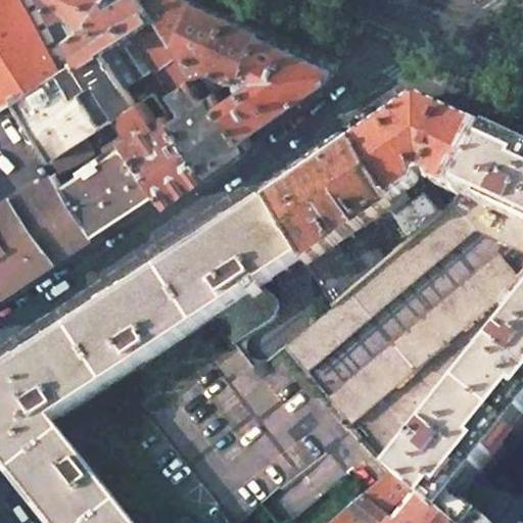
[(0,0),(0,69),(18,97),(32,89),(31,88),(89,51),(82,35),(90,28),(82,11),(78,4),(67,9),(62,0),(0,0)]
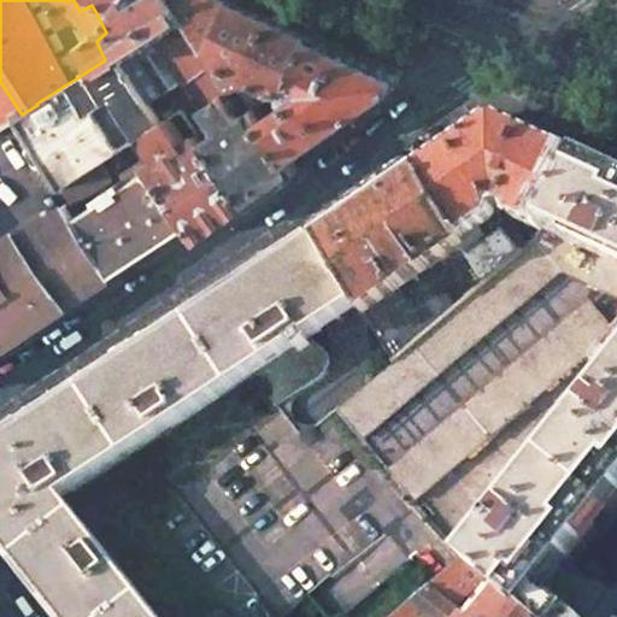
[(88,0),(92,5),(99,0),(107,0),(124,12),(117,17),(111,12),(104,17),(100,11),(97,13),(106,33),(118,53),(141,43),(206,0),(88,0)]
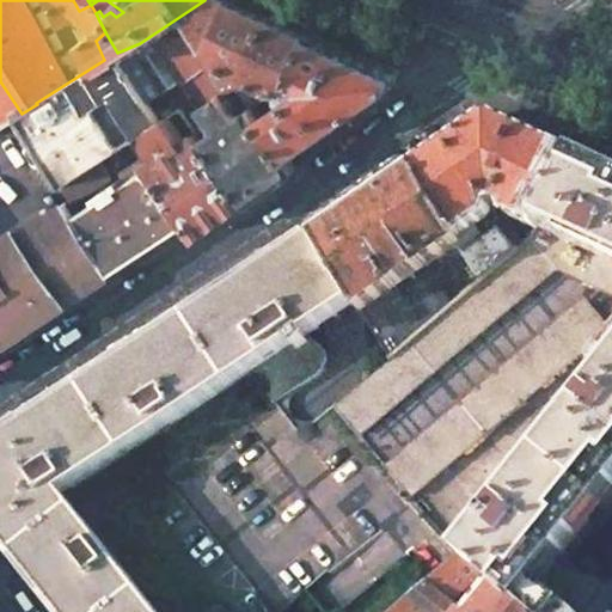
[(227,29),(207,0),(204,0),(140,43),(181,104),(187,101),(199,92),(194,85),(209,74),(222,92),(224,92),(255,68),(252,65),(227,29)]
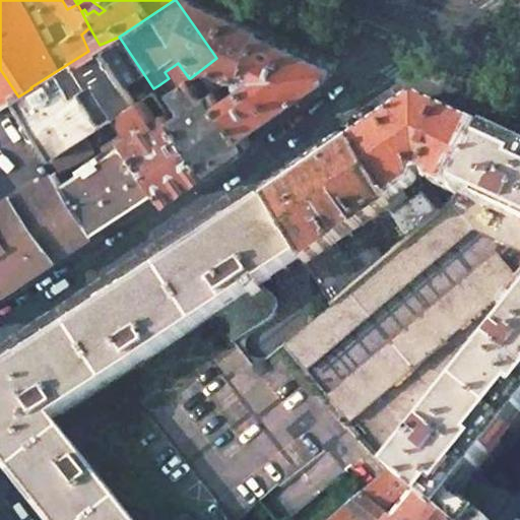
[(206,0),(176,0),(193,24),(206,0)]
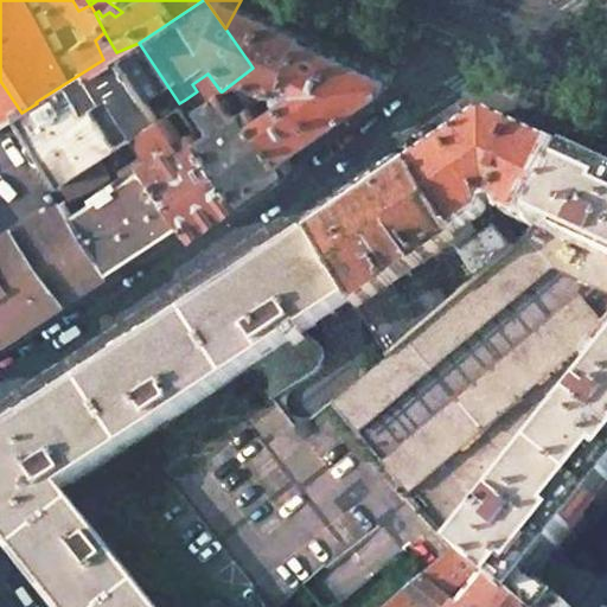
[(327,19),(287,0),(241,0),(225,29),(250,64),(262,57),(272,63),(263,70),(259,65),(254,69),(257,75),(270,93),(293,72),(302,71),(327,19)]
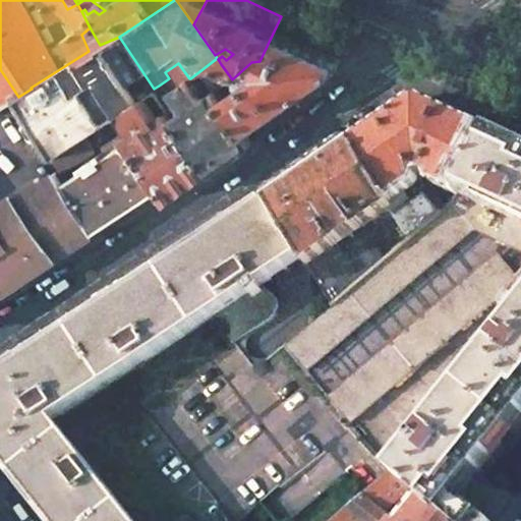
[(355,50),(281,16),(259,61),(258,66),(262,71),(238,88),(262,122),(350,60),(355,50)]
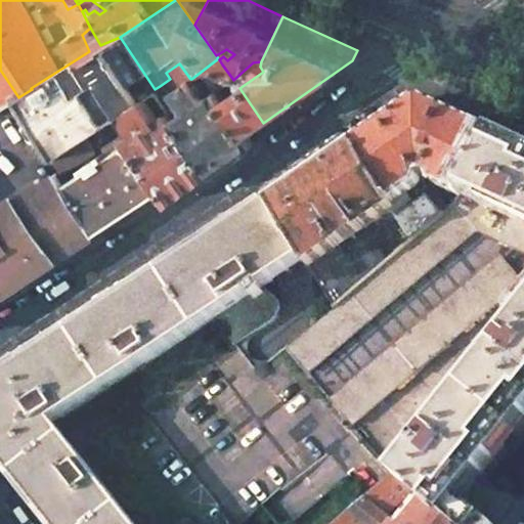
[(155,89),(120,37),(100,45),(89,51),(31,88),(32,89),(68,146),(70,145),(102,124),(128,107),(155,89)]
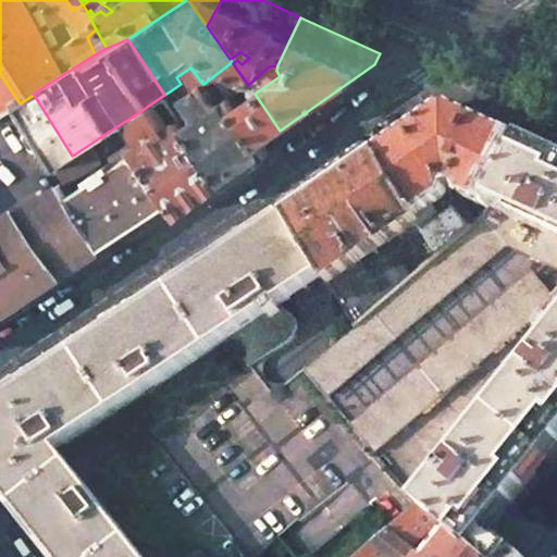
[(233,63),(232,62),(203,84),(219,103),(213,107),(195,81),(187,79),(181,84),(198,107),(202,114),(243,172),(287,141),(280,131),(255,94),(248,85),(236,69),(233,63)]
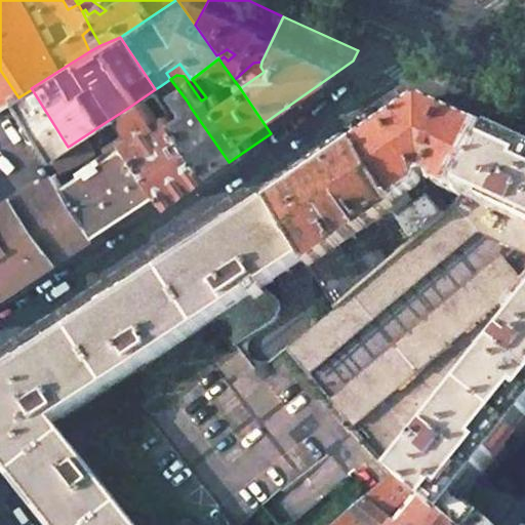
[(191,108),(187,101),(174,107),(160,86),(155,89),(128,108),(144,130),(177,179),(169,204),(229,162),(191,108)]
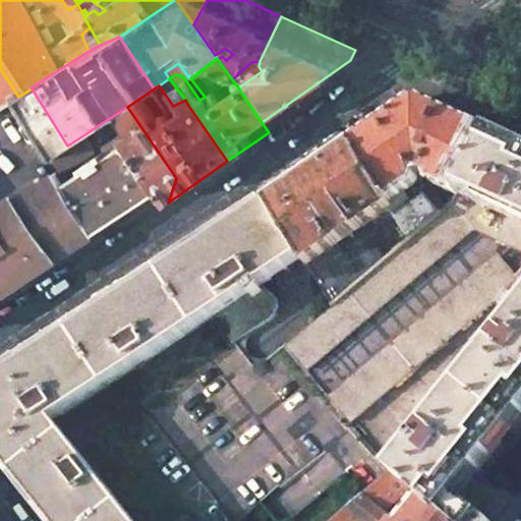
[(489,132),(421,101),(418,102),(353,146),(389,203),(416,184),(418,181),(423,181),(422,176),(427,176),(427,177),(429,181),(457,196),(460,189),(489,132)]
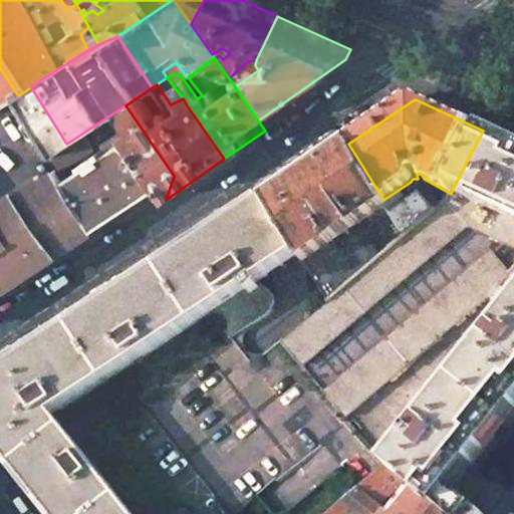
[(109,138),(100,121),(68,143),(78,158),(109,138)]
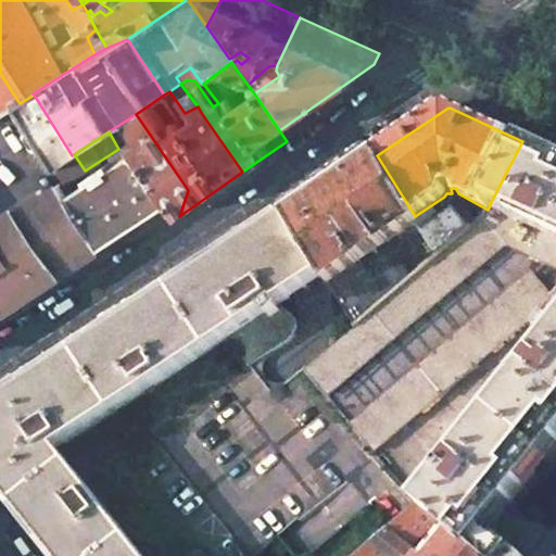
[(188,190),(152,138),(130,152),(128,149),(105,164),(108,168),(87,181),(121,235),(188,190)]
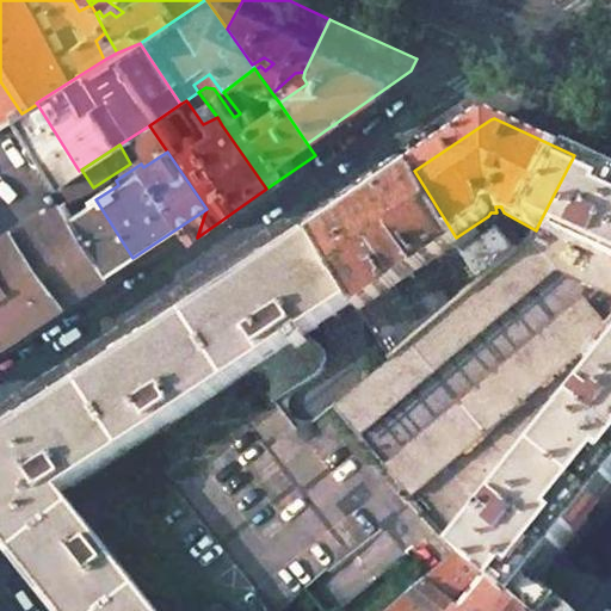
[(610,172),(574,155),(539,222),(610,254),(610,370),(462,556),(481,573),(494,582),(520,606),(541,581),(551,565),(610,491),(610,172)]
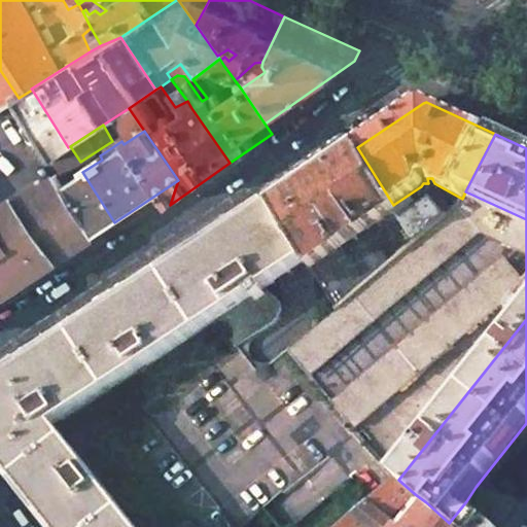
[(393,205),(357,147),(273,205),(307,260),(312,269),(356,238),(394,212),(396,210),(393,205)]
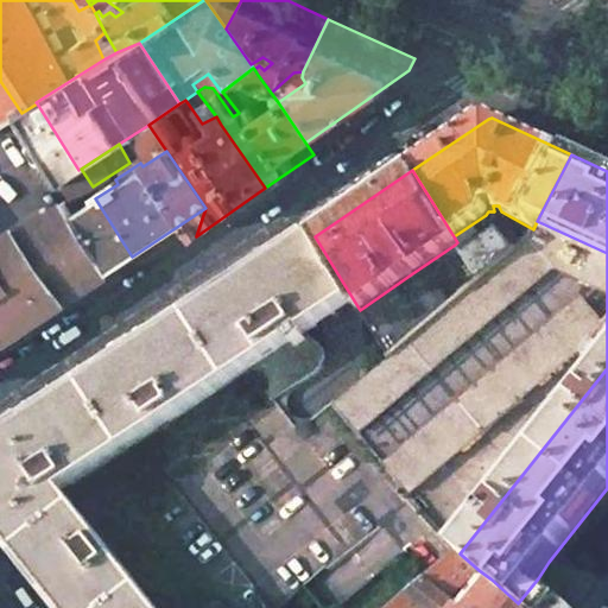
[(132,257),(86,187),(63,202),(42,215),(90,284),(109,271),(132,257)]
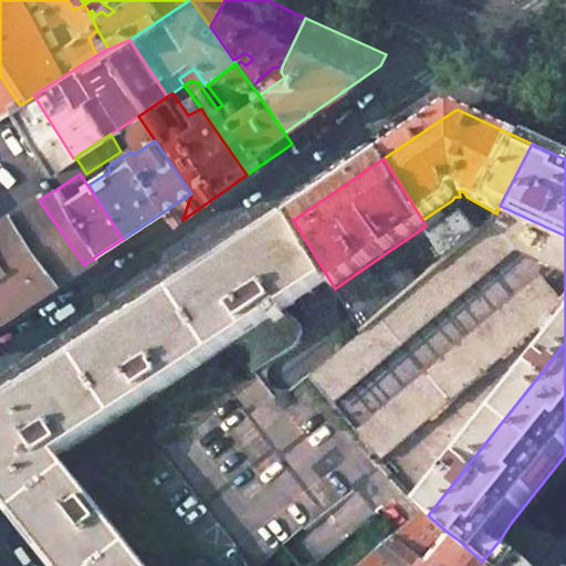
[(27,302),(84,264),(39,200),(35,196),(0,219),(0,317),(0,318),(27,302)]
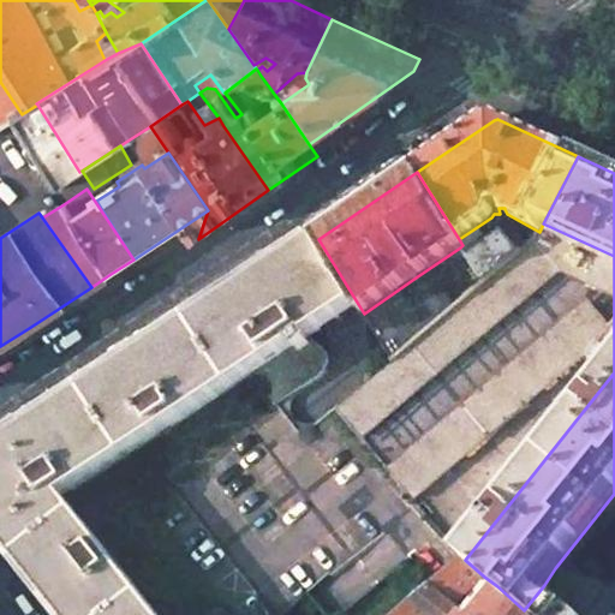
[(509,240),(491,218),(459,239),(463,245),(460,248),(483,285),(529,246),(518,233),(509,240)]
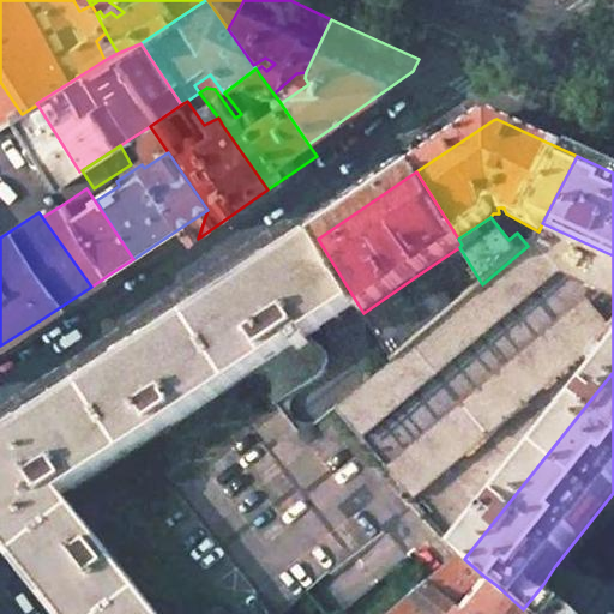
[(613,256),(542,223),(539,232),(534,241),(528,246),(482,284),(456,307),(392,361),(337,409),(361,438),(559,270),(613,295),(613,256)]
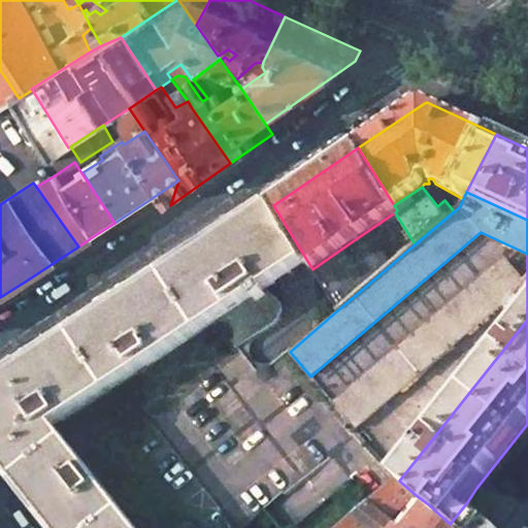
[(307,261),(273,205),(164,277),(0,385),(0,462),(2,465),(29,498),(53,527),(134,527),(55,427),(217,321),(263,291),(307,261)]
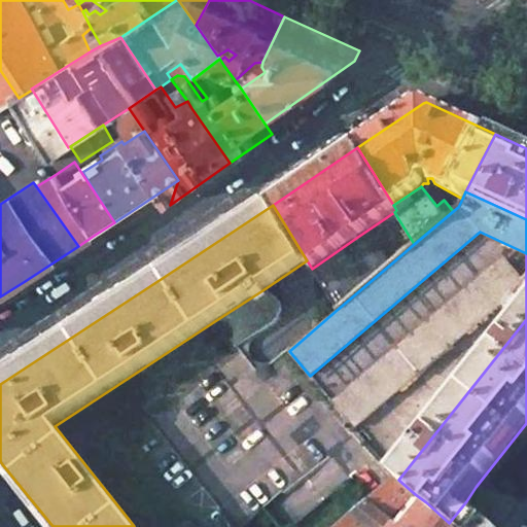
[(360,242),(356,238),(312,269),(337,310),(391,264),(372,236),(360,242)]
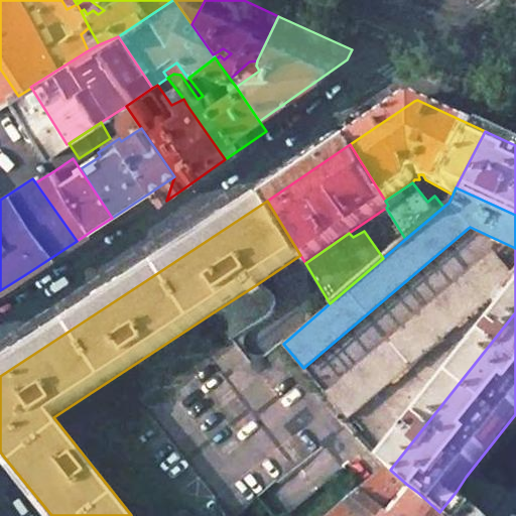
[(513,278),(493,254),(327,394),(347,419),(513,278)]
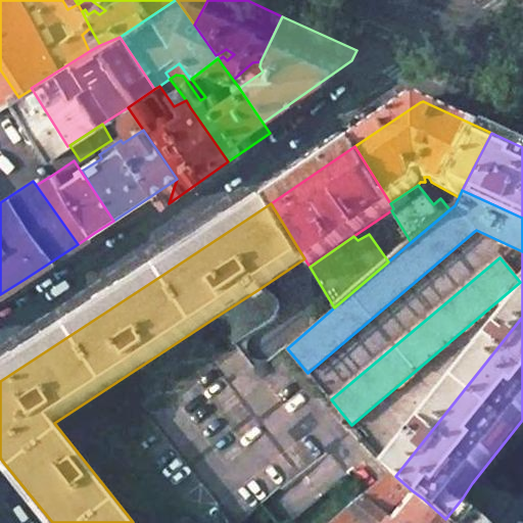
[(265,293),(260,288),(215,318),(218,321),(235,343),(269,322),(277,310),(278,306),(279,303),(278,301),(276,299),(265,293)]
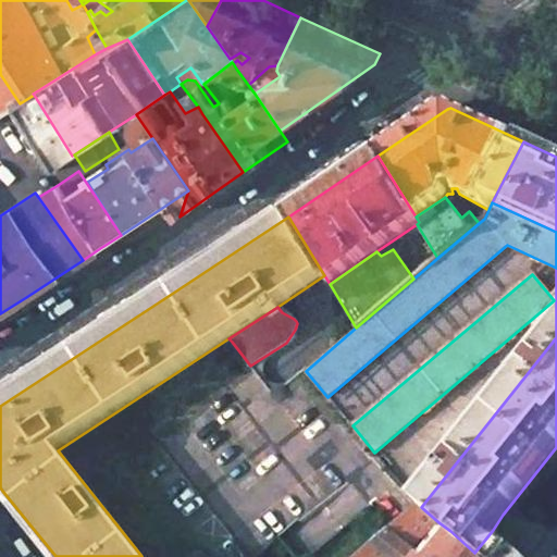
[(421,507),(418,504),(412,509),(395,525),(391,529),(357,556),(401,556),(438,522),(421,507)]
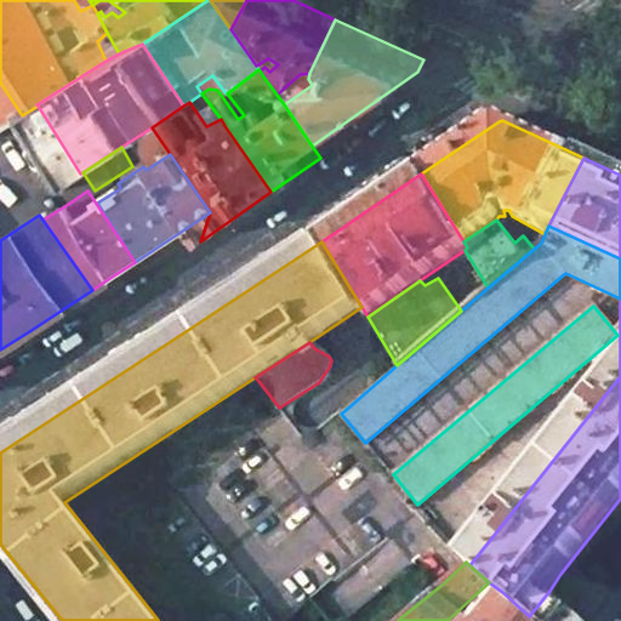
[(529,616),(535,620),(587,620),(550,591),(529,616)]
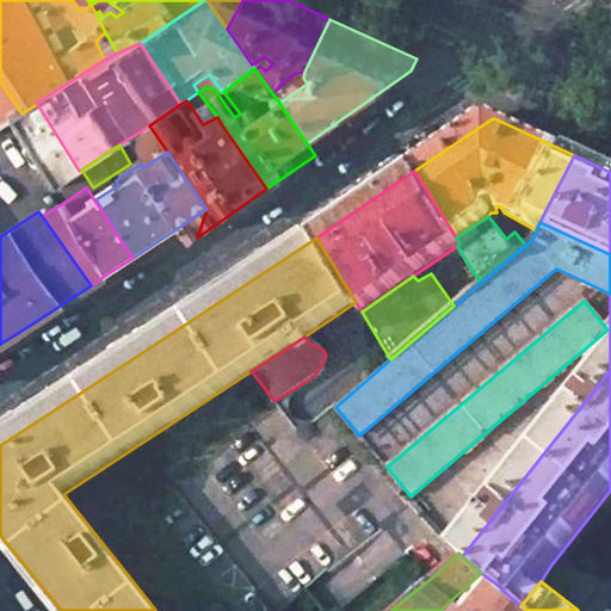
[(526,610),(520,606),(494,582),(470,610),(526,610)]
